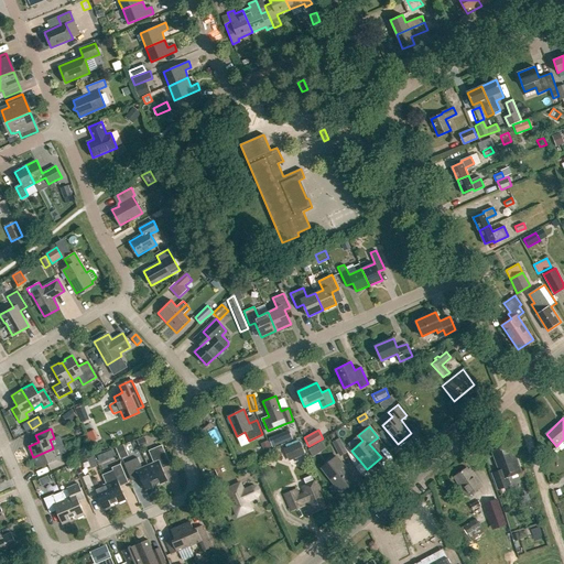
[(290,431),(280,434),(283,443),(293,440),(292,437),(290,431)]
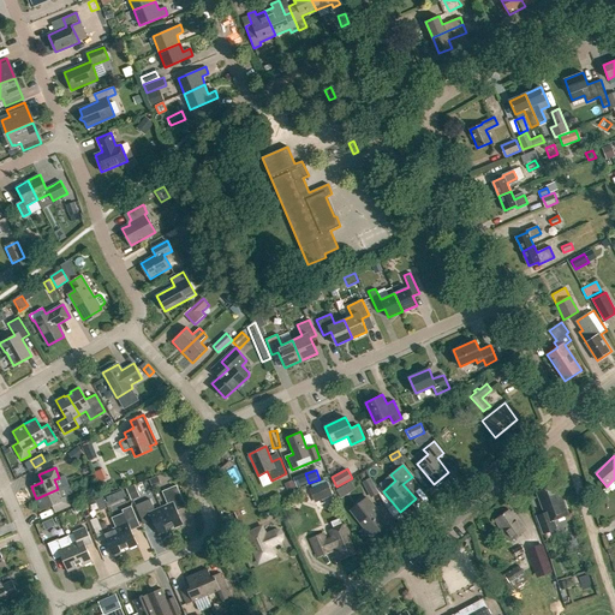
[(370,497),(378,493),(371,477),(363,482),(370,497)]
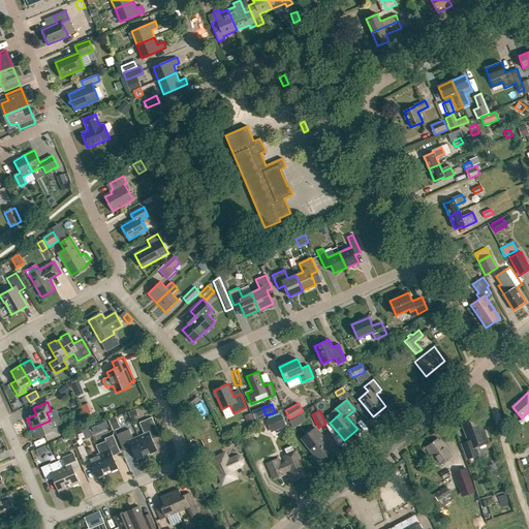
[(254,418),(252,413),(245,415),(248,422),(254,418)]
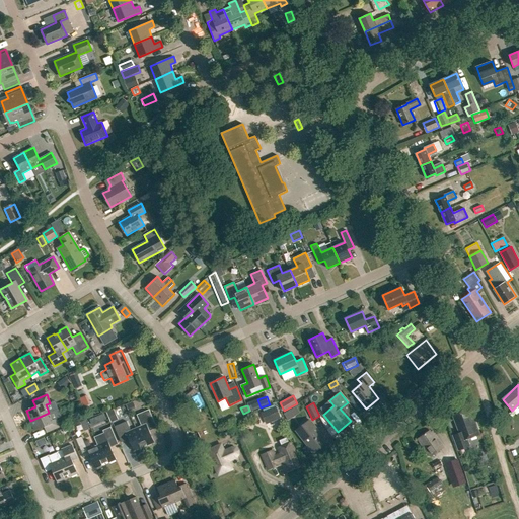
[(281,418),(276,406),(261,413),(266,424),(281,418)]
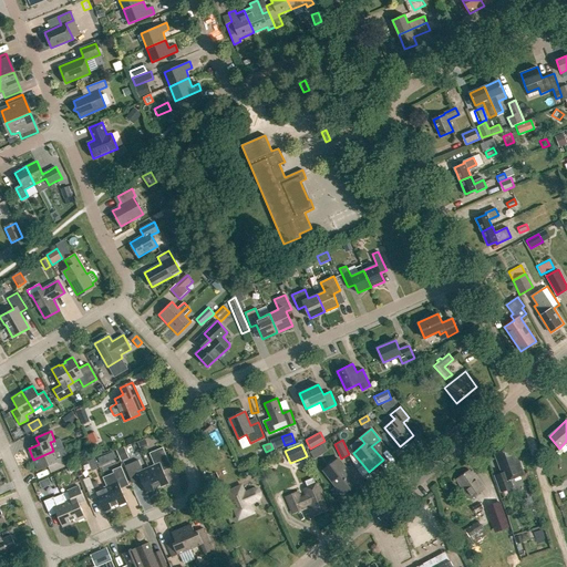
[(117,450),(122,461),(130,459),(125,447),(117,450)]
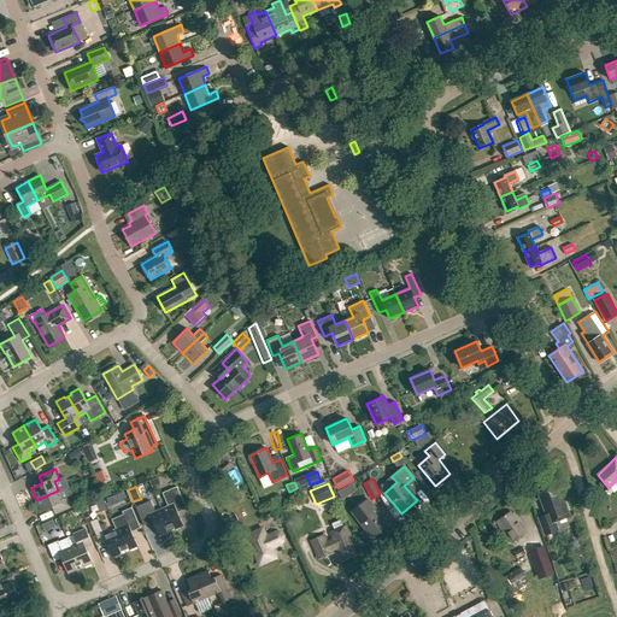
[(162,509),(171,529),(175,528),(175,529),(183,526),(176,507),(184,504),(177,487),(163,493),(169,506),(162,509)]
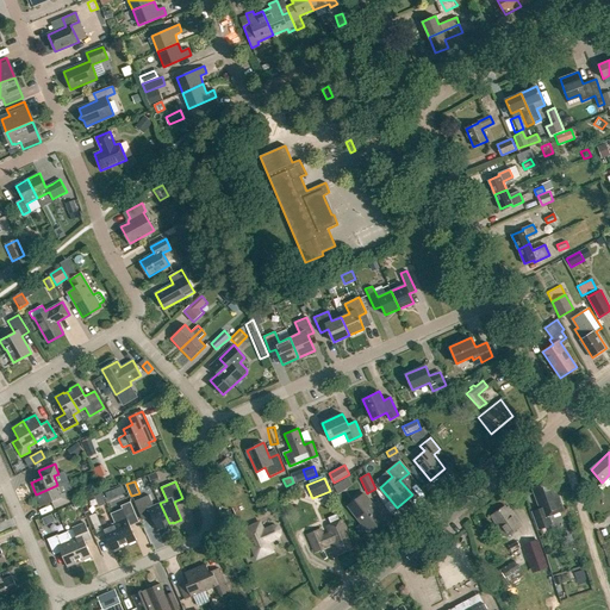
[(342,481),(335,486),(340,493),(347,490),(342,481)]
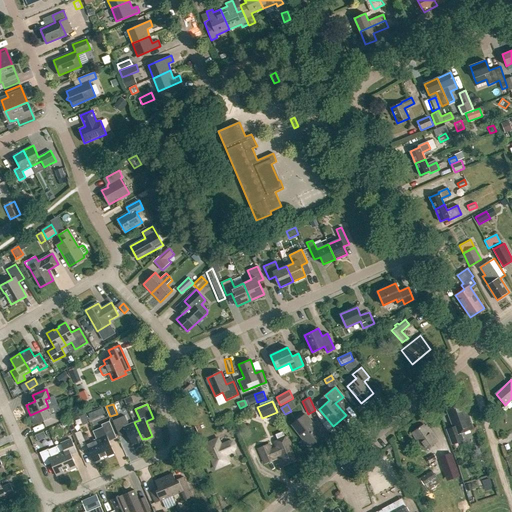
[(466,411),(464,412),(461,404),(446,409),(453,427),(447,430),(452,444),(463,440),(461,433),(473,428),(466,411)]
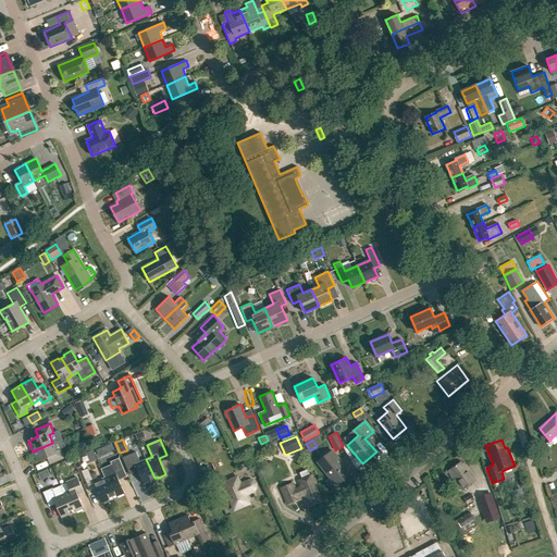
[(48,458),(50,465),(64,458),(61,448),(57,450),(52,443),(33,452),(37,462),(48,458)]
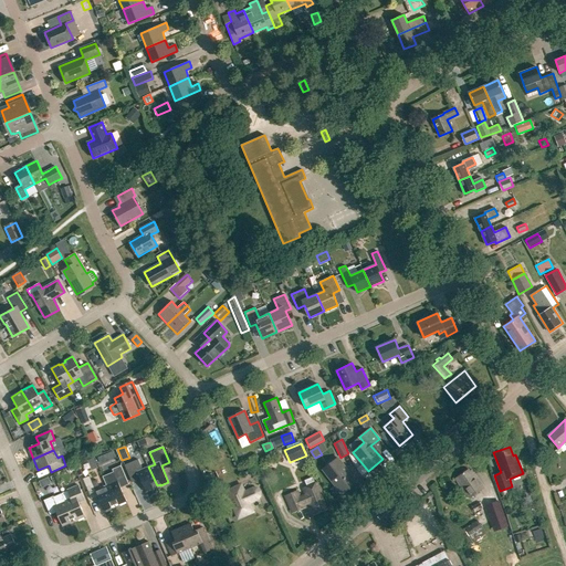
[(337,458),(323,470),(342,494),(357,482),(337,458)]
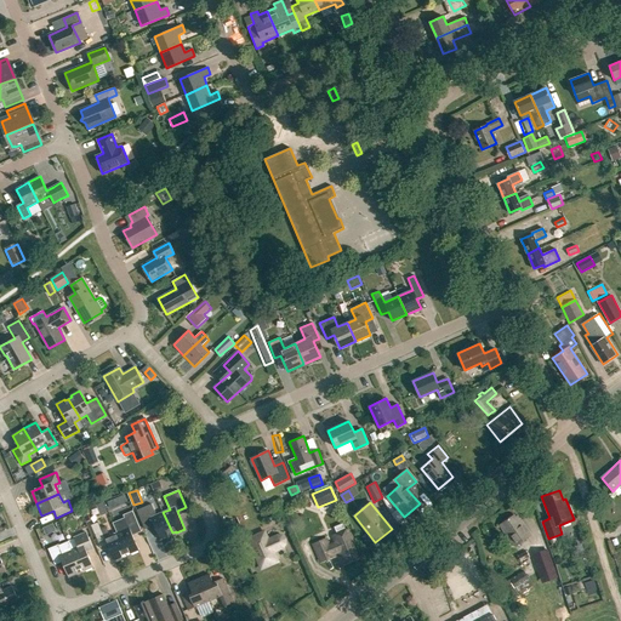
[(152,522),(160,540),(169,536),(169,535),(172,533),(163,512),(157,516),(152,503),(136,511),(143,525),(152,522)]
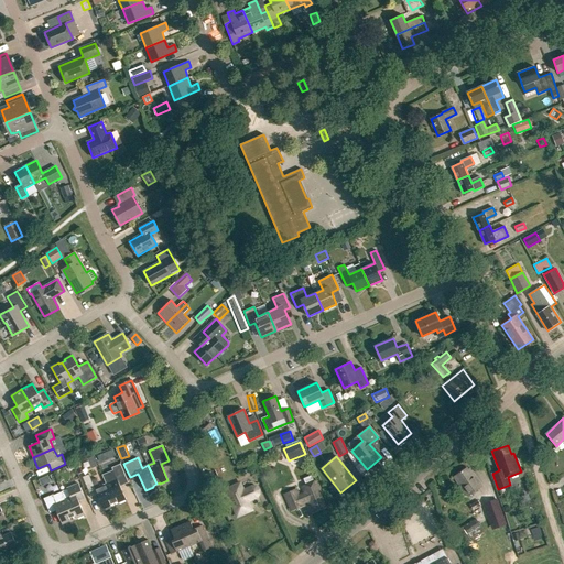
[(106,484),(115,502),(118,501),(118,502),(126,499),(120,486),(129,483),(120,464),(111,467),(114,472),(109,473),(112,481),(106,484)]
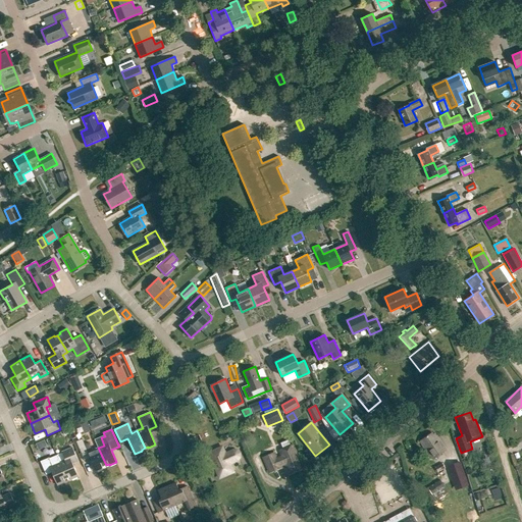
[(420,441),(432,460),(447,450),(435,433),(433,435),(431,433),(420,441)]
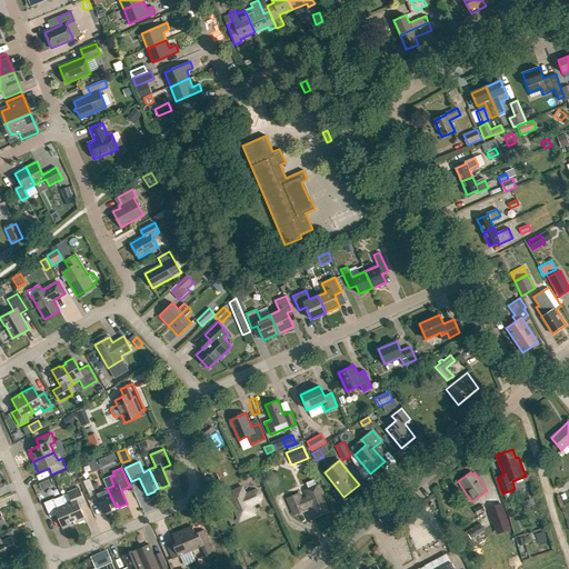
[(98,499),(105,513),(112,510),(112,509),(116,507),(107,488),(100,491),(95,477),(83,481),(92,501),(98,499)]
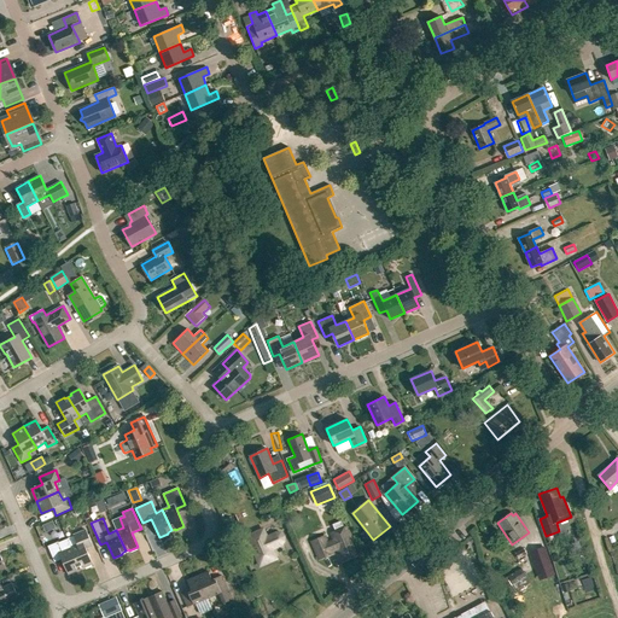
[(344,558),(345,560),(356,555),(351,542),(354,541),(349,532),(347,526),(344,528),(342,520),(334,524),(337,530),(331,534),(333,541),(328,543),(325,536),(312,541),(320,559),(333,554),(332,551),(337,548),(342,559),(344,558)]
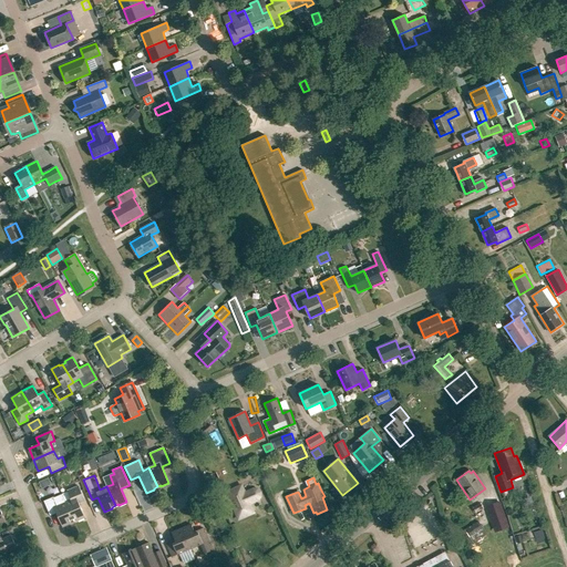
[(65,502),(74,522),(85,517),(78,502),(84,498),(79,486),(70,491),(73,498),(65,502)]
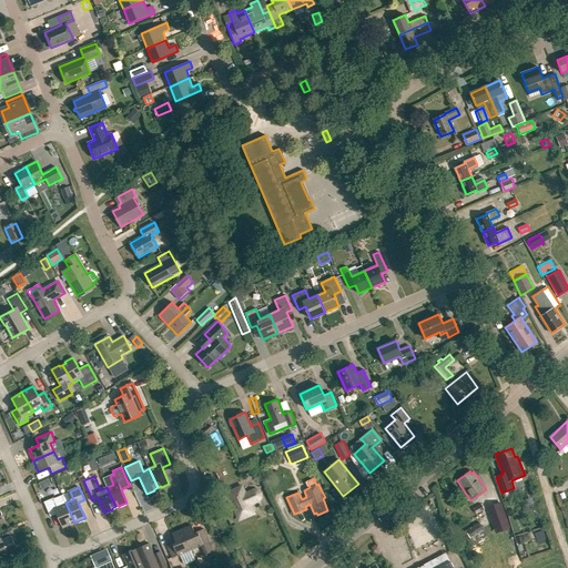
[(260,494),(257,490),(254,490),(245,494),(242,487),(227,493),(240,519),(253,513),(250,504),(257,500),(260,497),(260,494)]
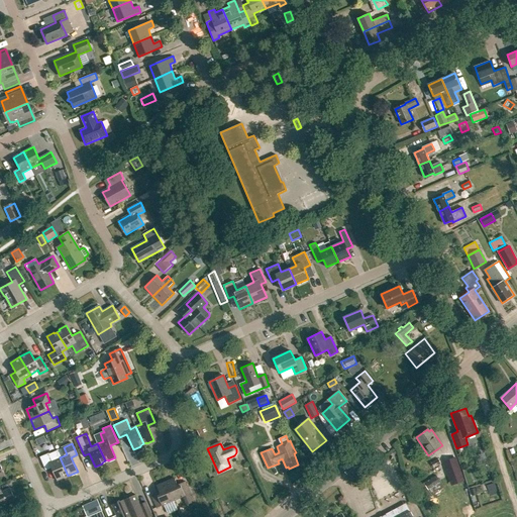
[(68,476),(60,457),(57,451),(49,454),(48,453),(40,456),(45,469),(50,466),(57,481),(68,476)]
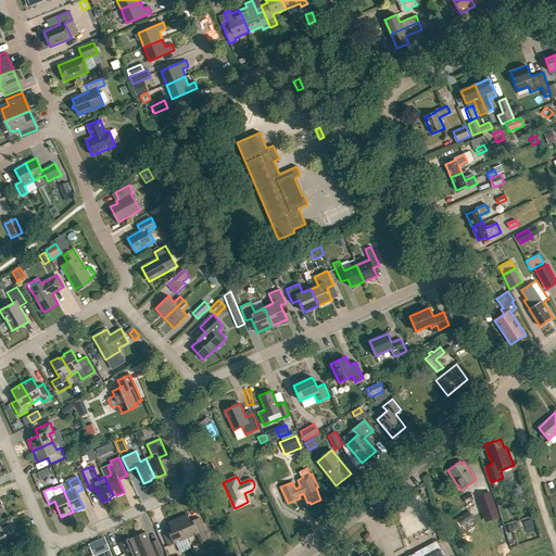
[(492,502),(479,506),(482,519),(496,515),(492,502)]
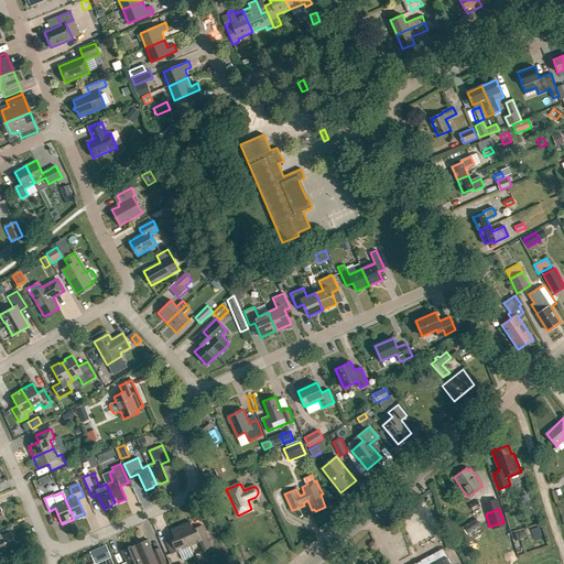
[(180,524),(193,555),(194,555),(190,544),(199,540),(204,550),(214,545),(210,540),(209,541),(208,538),(209,537),(204,523),(194,528),(191,520),(180,524)]
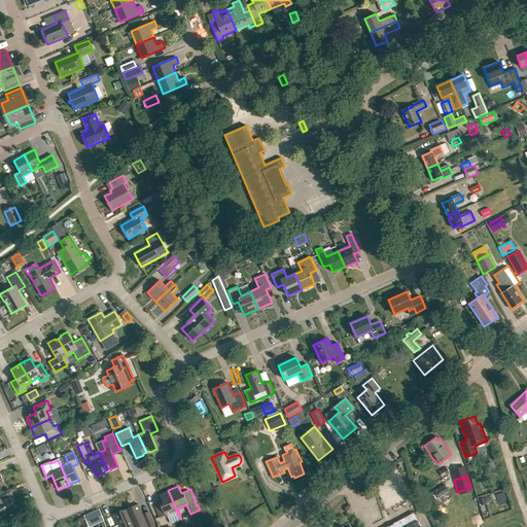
[(428,498),(436,511),(452,500),(444,487),(428,498)]
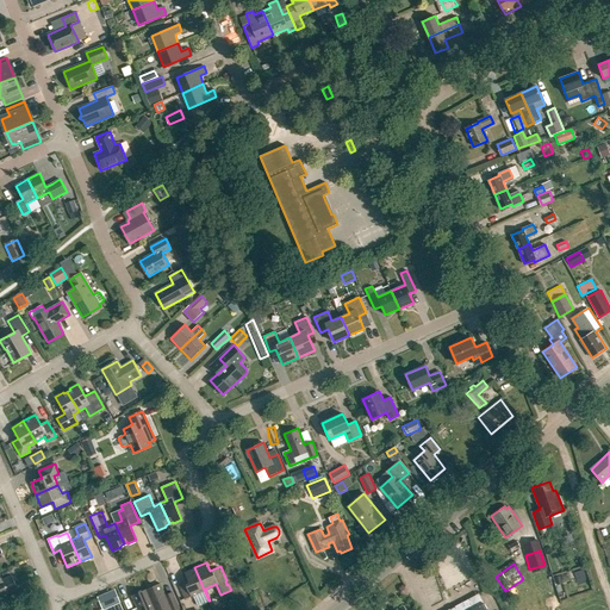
[(194,595),(199,605),(209,601),(194,567),(185,572),(188,580),(179,584),(185,598),(194,595)]
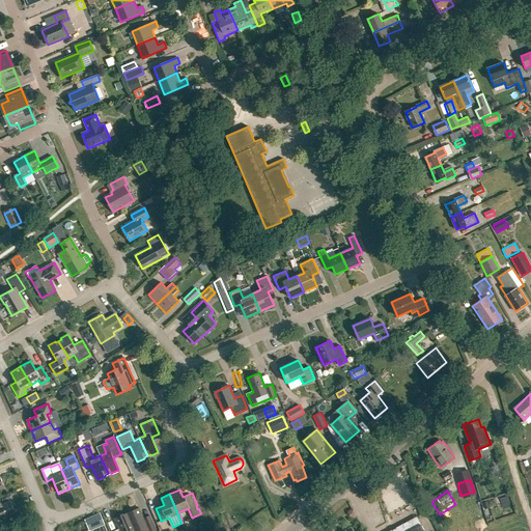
[(0,520),(16,513),(10,501),(0,505),(0,520)]
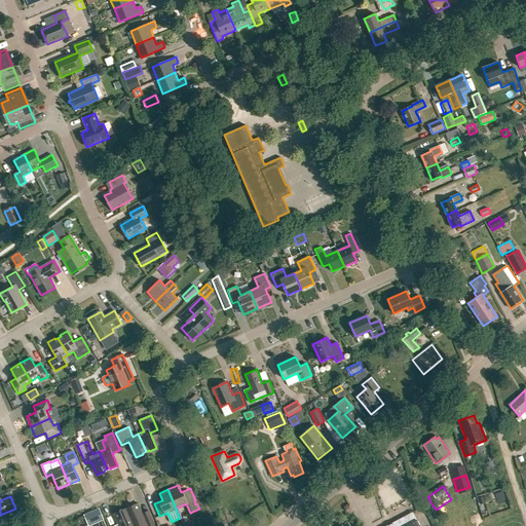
[(126,509),(134,525),(146,525),(148,525),(147,525),(151,525),(155,525),(150,513),(144,516),(138,503),(126,509)]
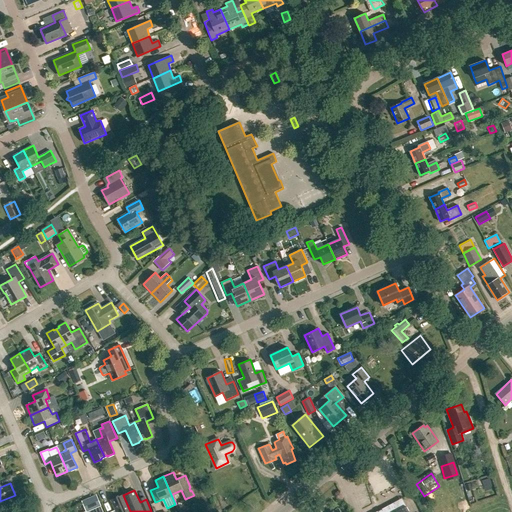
[(90,498),(85,500),(90,511),(101,506),(96,496),(96,495),(90,498)]
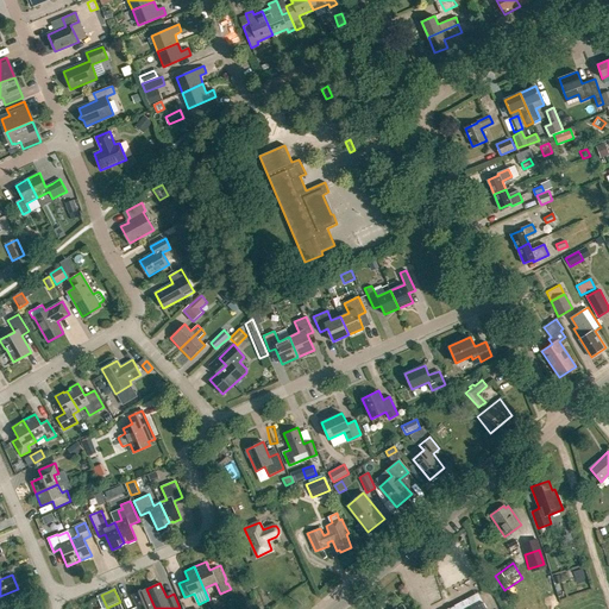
[(137,608),(155,608),(146,589),(132,595),(138,608),(137,608)]
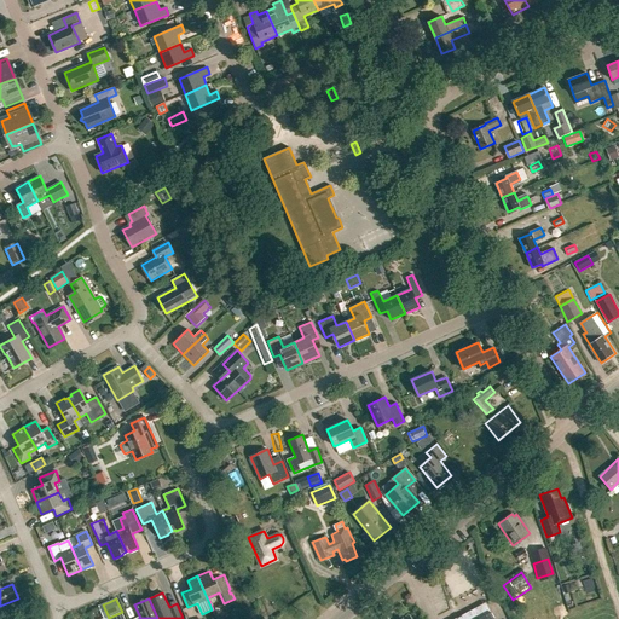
[(495,618),(491,612),(480,618),(475,608),(453,618),(495,618)]
